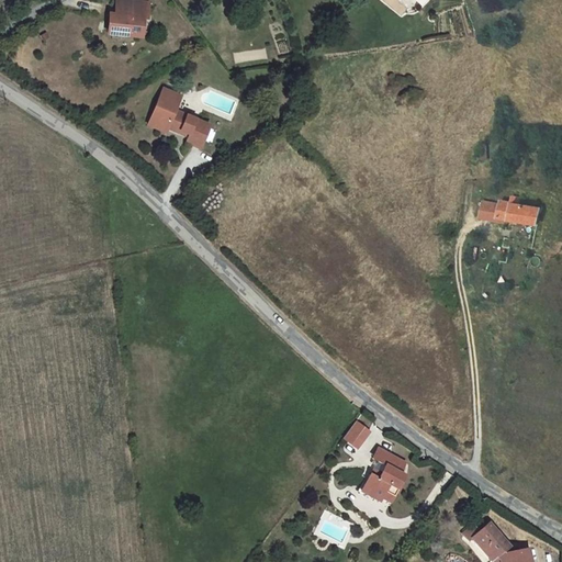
[(117,0),(115,0),(114,12),(107,11),(104,33),(141,37),(143,17),(147,17),(148,3),(117,0)]
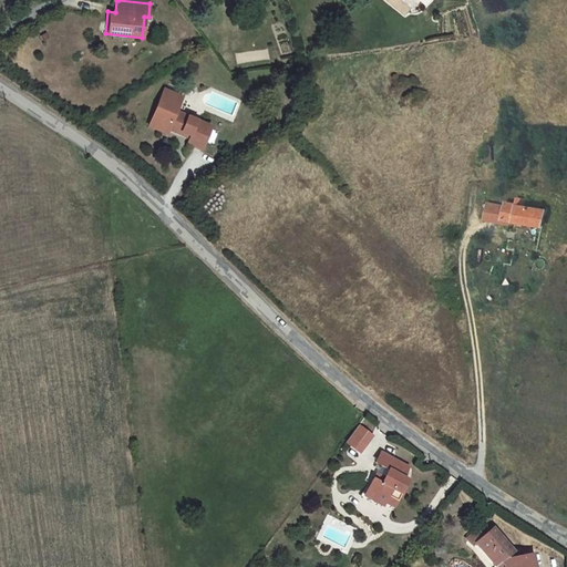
[(204,148),(214,124),(179,110),(184,99),(178,96),(179,93),(168,88),(153,124),(171,132),(172,127),(185,133),(187,130),(195,132),(191,143),(204,148)]
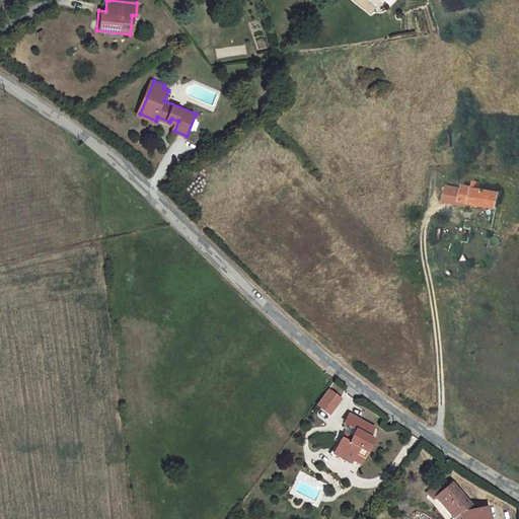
[(461,203),(503,209),(504,195),(447,186),(445,201),(461,203)]
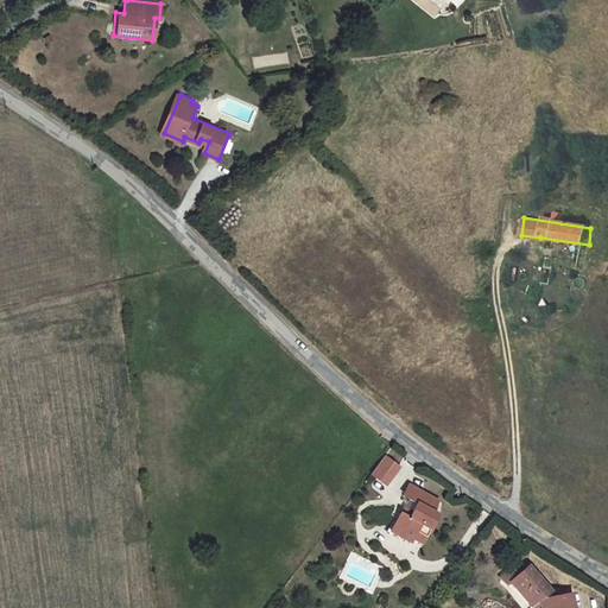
[(403,464),(388,455),(374,474),(388,485),(403,464)]
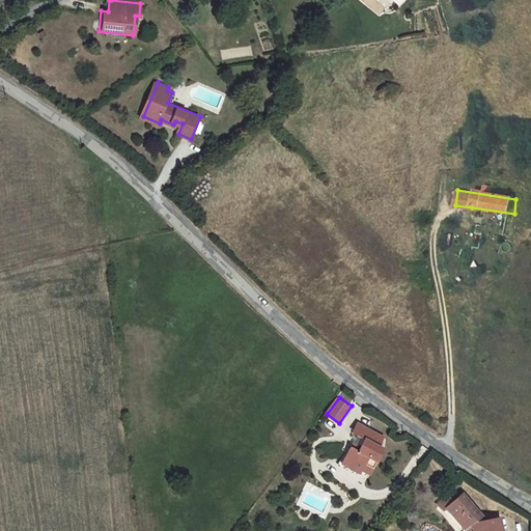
[(358,422),(339,459),(368,475),(372,469),(350,457),(356,446),(359,448),(365,437),(361,435),(364,425),(358,422)]
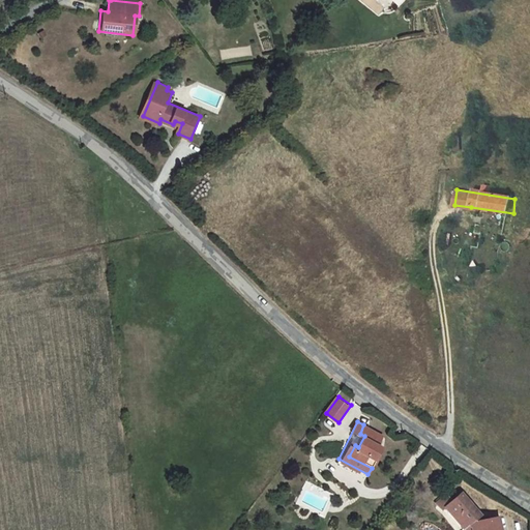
[(384,435),(363,424),(360,434),(364,436),(358,447),(355,445),(349,457),(372,468),(384,445),(381,443),(384,435)]
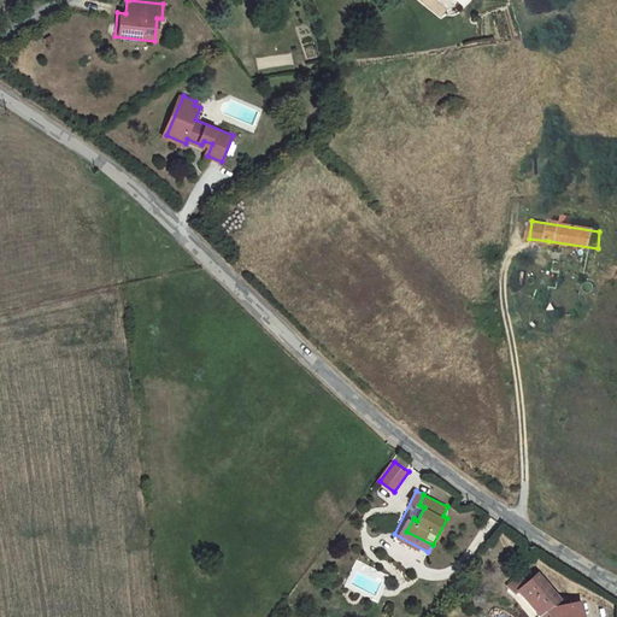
[(521,588),(542,612),(550,611),(550,616),(586,616),(583,600),(565,603),(539,574),(527,582),(518,573),(507,583),(517,591),(521,588)]
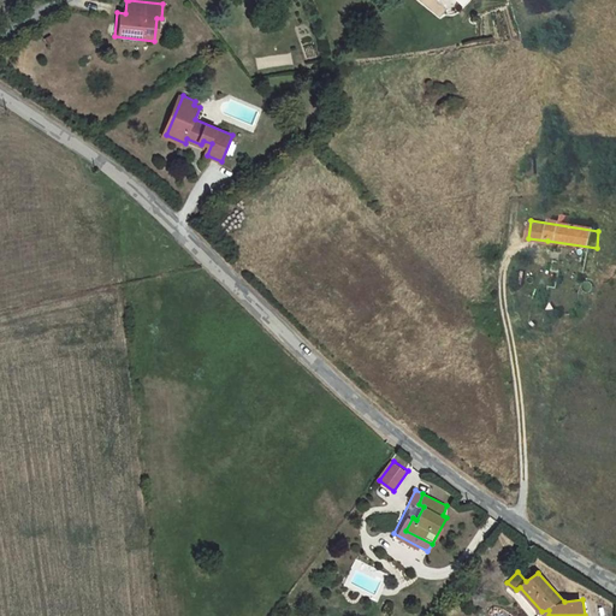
All buildings are outlined.
